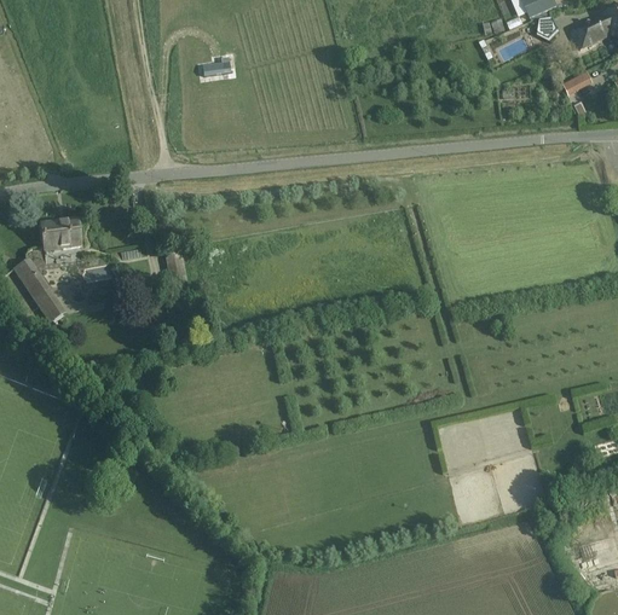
[(556,5),(554,0),(520,0),(529,18),(556,5)]
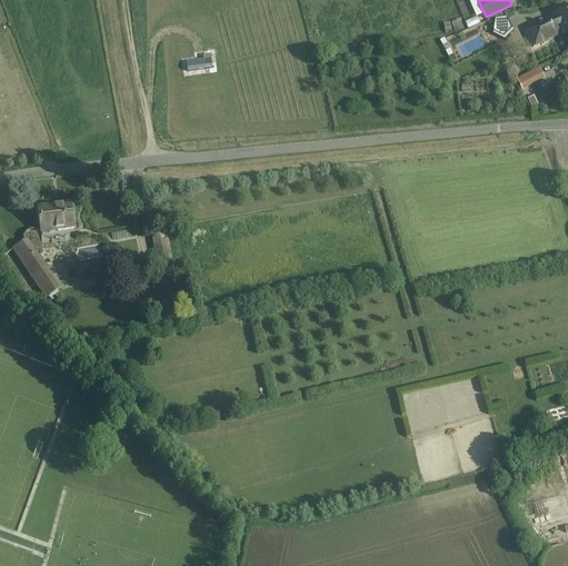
[(565,28),(567,36),(567,5),(552,12),(525,26),(524,30),(531,45),(535,45),(561,31),(561,30),(565,28)]
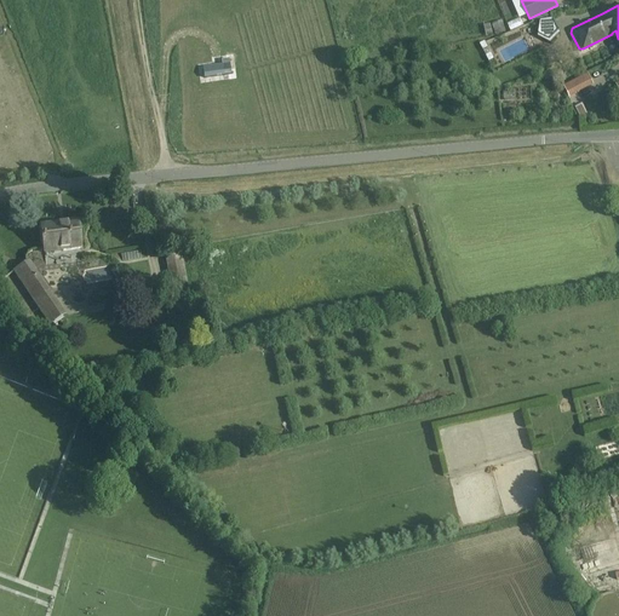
[(539,18),(537,34),(549,40),(560,30),(552,16),(539,18)]
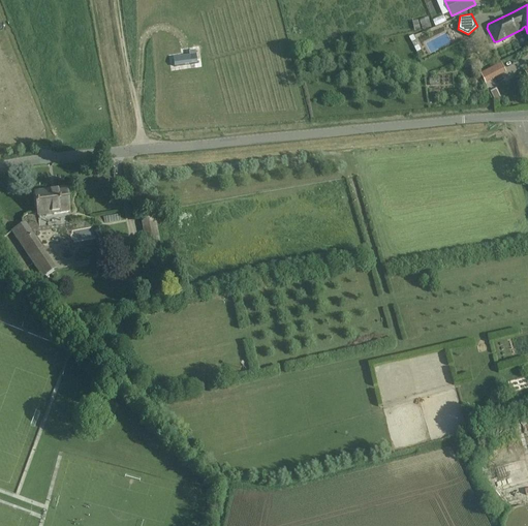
[(429,14),(418,18),(422,26),(432,23),(429,14)]
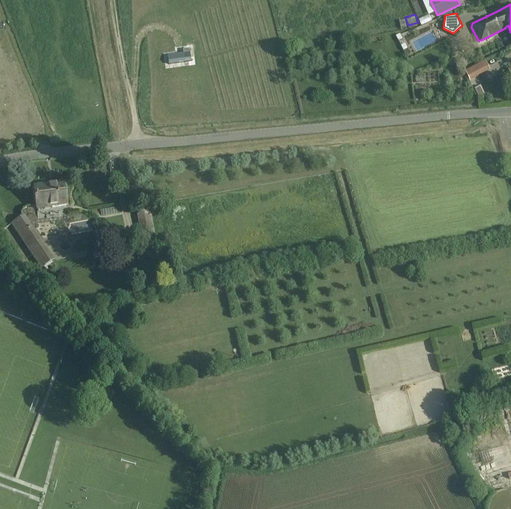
[(427,45),(417,50),(421,58),(431,53),(427,45)]
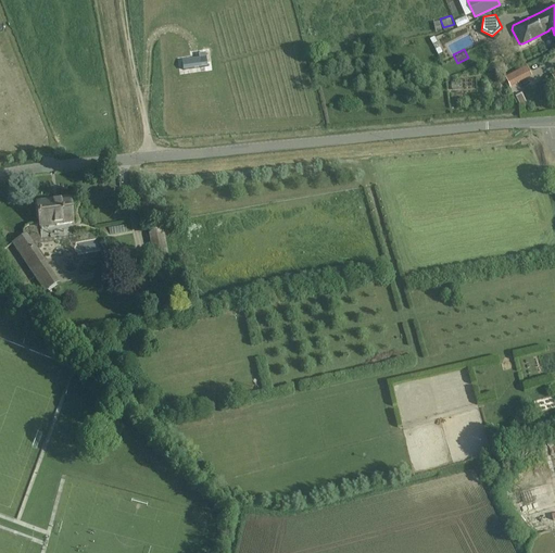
[(181,66),(200,64),(199,55),(180,58),(181,66)]
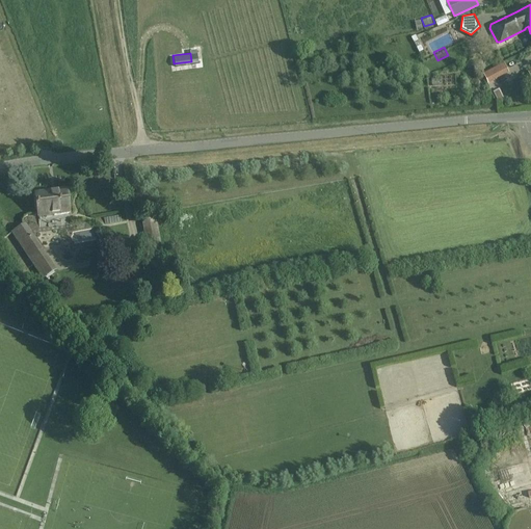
[(487,81),(508,71),(503,61),(482,72),(487,81)]
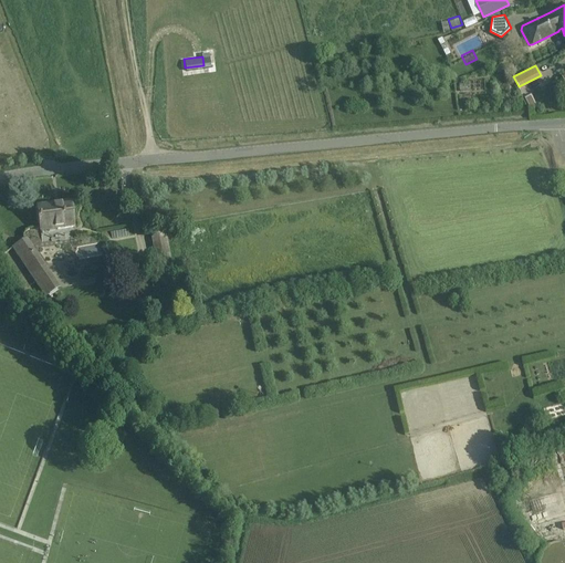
[(70,199),(37,202),(40,228),(72,223),(70,199)]
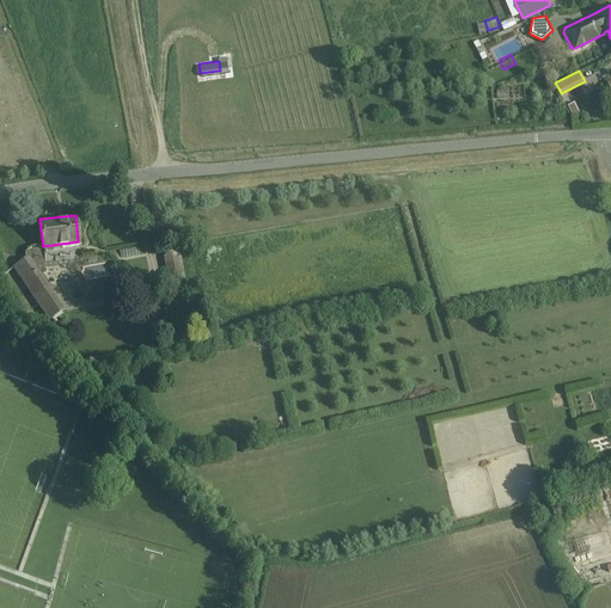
[(187,288),(178,245),(162,249),(170,292),(187,288)]
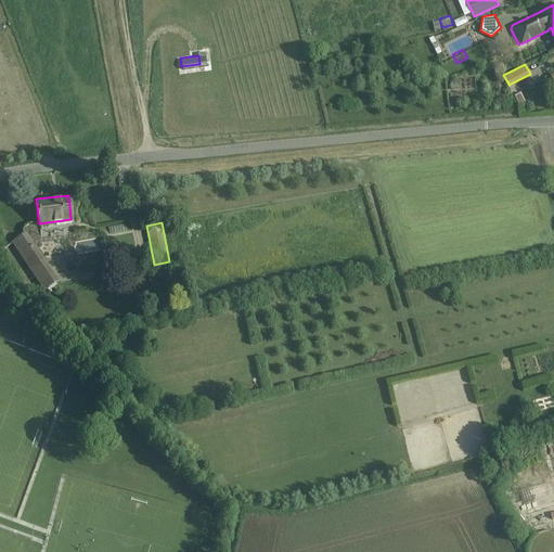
[(58,279),(25,230),(11,240),(43,290),(58,279)]
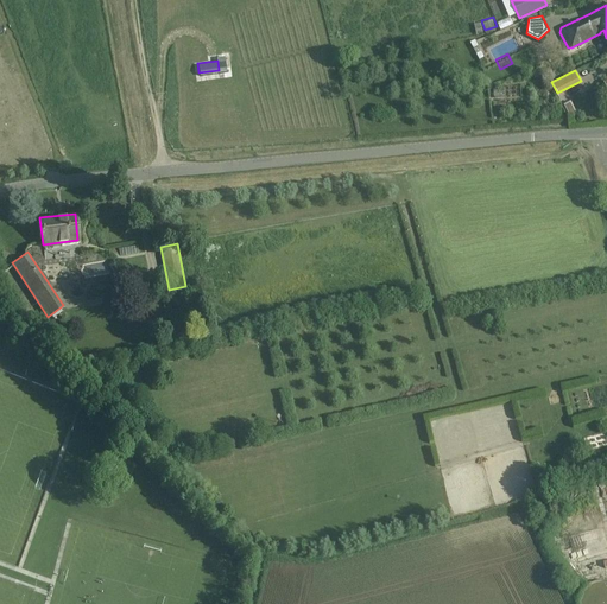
[(107,260),(84,262),(86,271),(108,268),(107,260)]
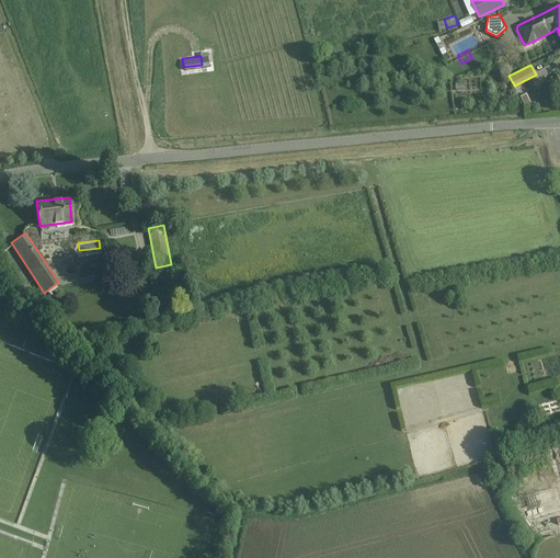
[(96,433),(106,437),(112,422),(102,419),(96,433)]
